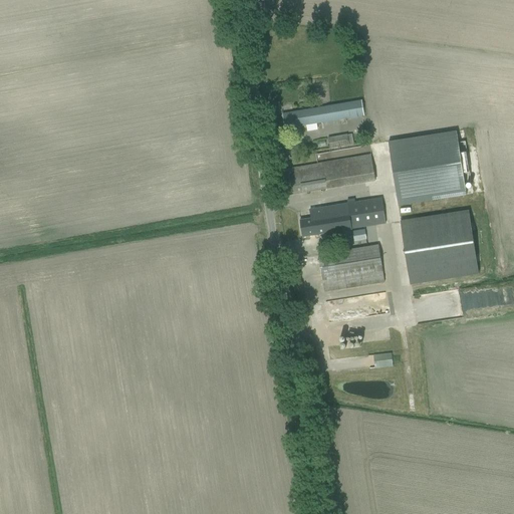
[(293,112),(283,114),(286,130),(295,127),(307,125),(317,124),(318,123),(364,116),(361,101),(293,112)]
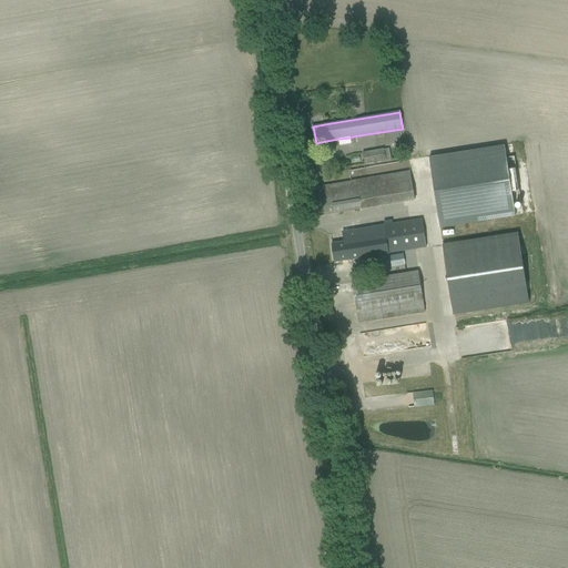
[(504,146),(429,158),(440,227),(515,216),(511,192),(518,191),(515,169),(508,170),(504,146)]
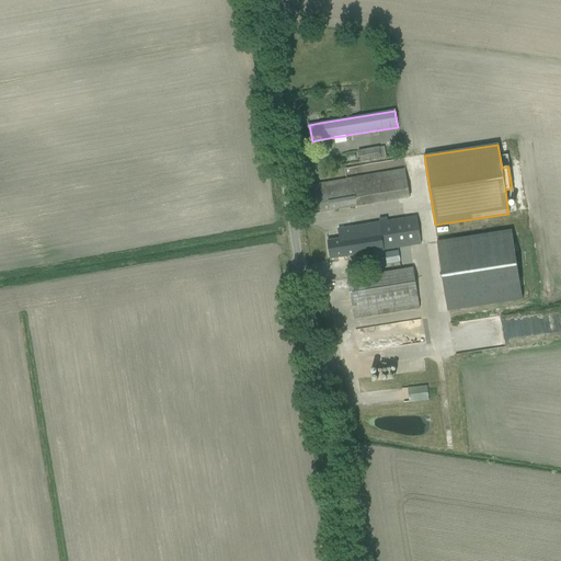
[(358,151),(359,162),(387,159),(385,147),(358,151)]
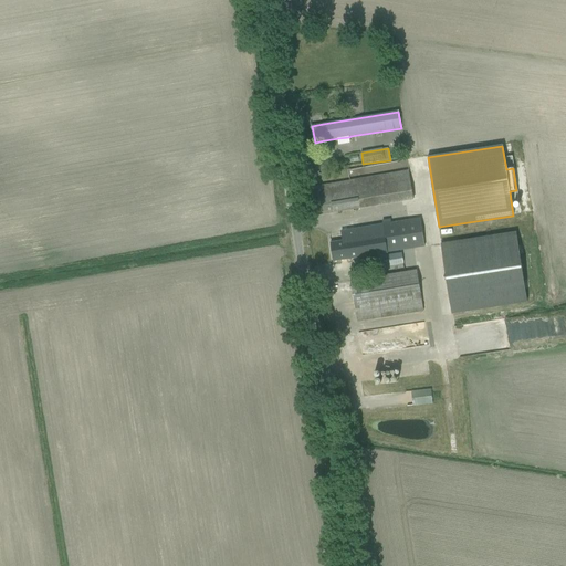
[(308,188),(313,217),(413,199),(408,170),(308,188)]
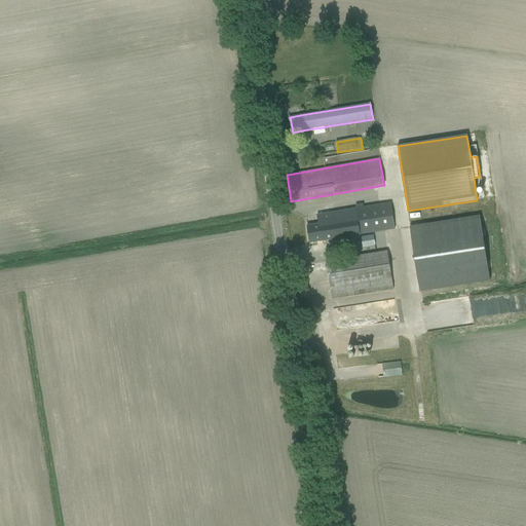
[(364,208),(355,210),(360,235),(372,233),(395,229),(390,203),(367,208),(364,208)]
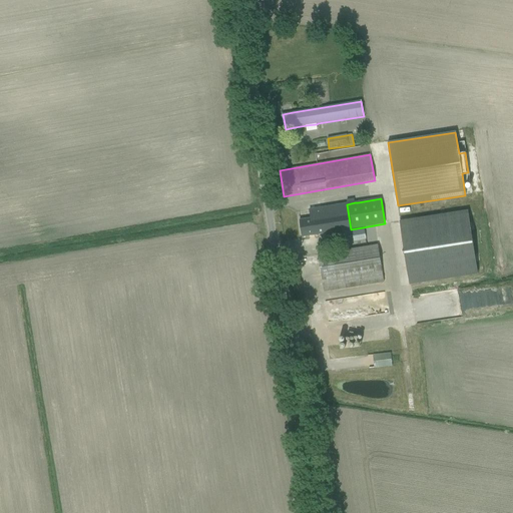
[(311,218),(300,220),(302,237),(312,235),(351,229),(347,204),(320,208),(310,210),(311,218)]
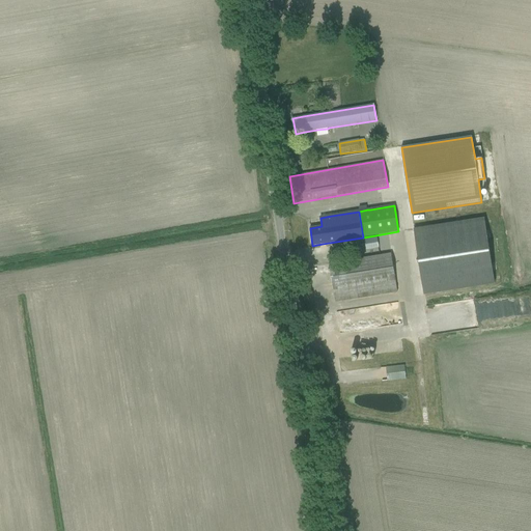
[(495,283),(484,219),(414,229),(424,295),(495,283)]
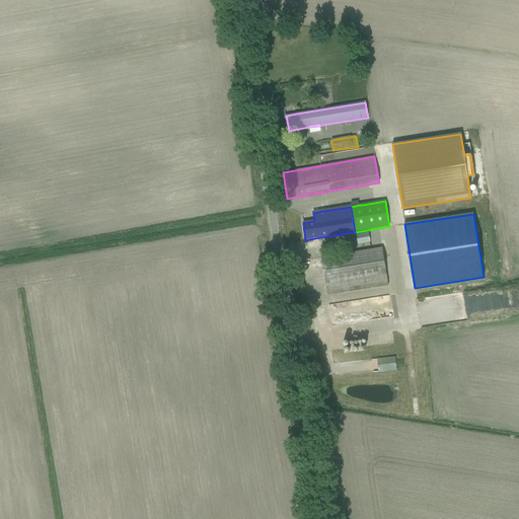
[(370,241),(368,231),(361,233),(362,242),(370,241)]
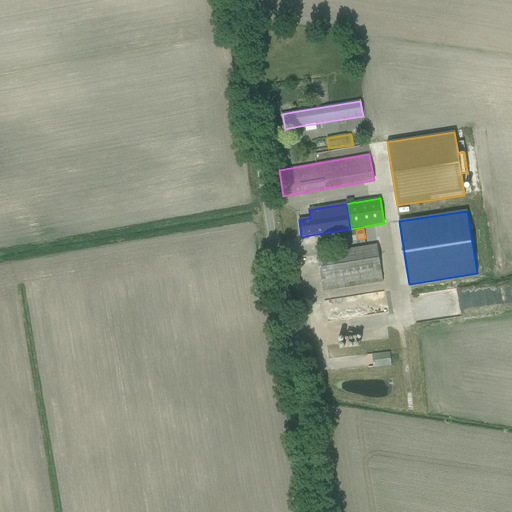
[(317,254),(323,291),(383,281),(377,245),(317,254)]
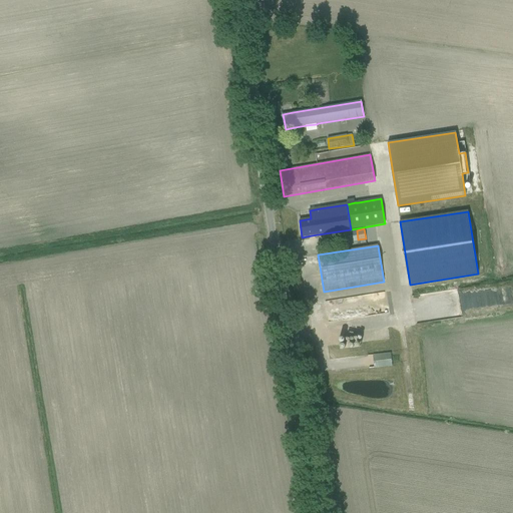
[(346,317),(388,313),(387,295),(349,299),(350,308),(345,309),(346,317)]
